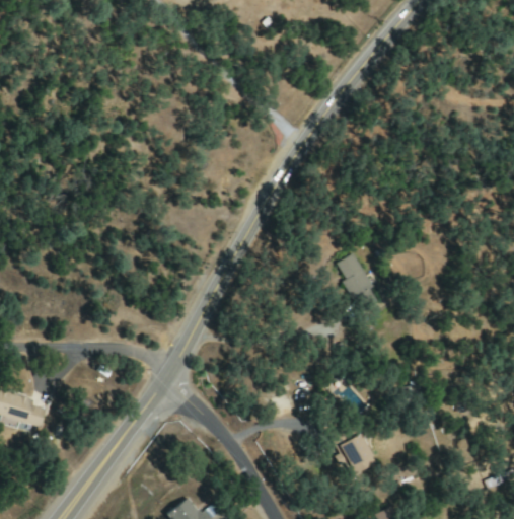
[(337,264),(346,278),(342,281),(361,311),(382,298),(354,252),(337,264)]
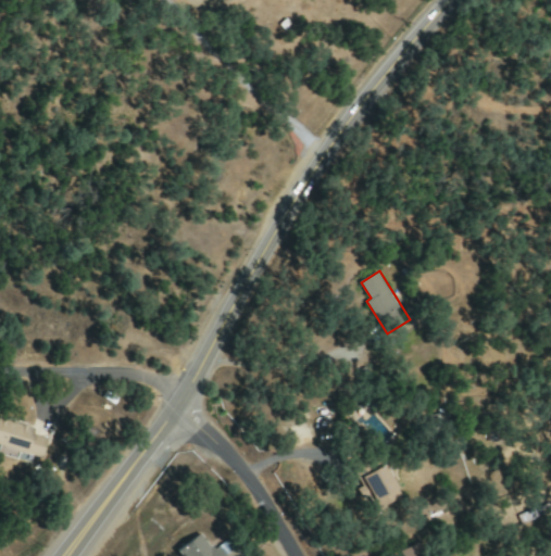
[(46,458),(50,438),(36,434),(37,426),(8,419),(0,453),(20,457),(22,453),(46,458)]
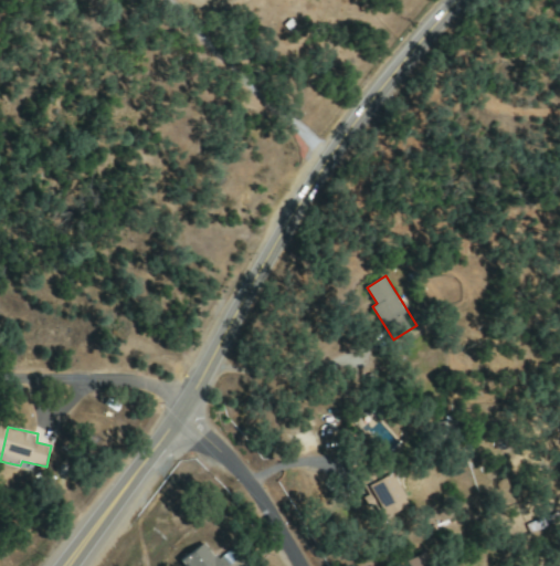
[(368,485),(372,494),(366,498),(370,510),(378,506),(383,519),(409,506),(393,473),(368,485)]
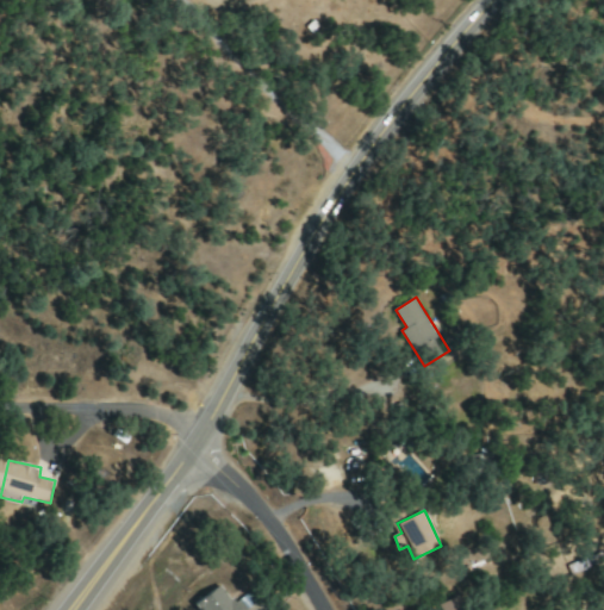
[(198,603),(201,609),(254,609),(247,597),(235,604),(223,586),(198,603)]
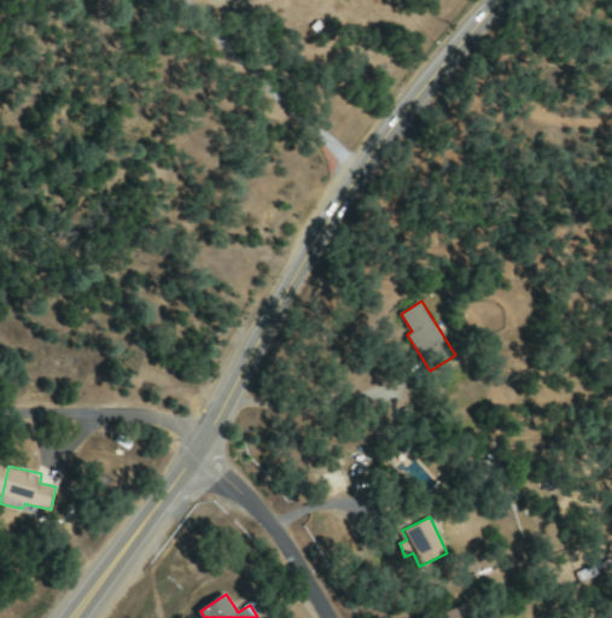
[(447,611),(449,617),(476,617),(468,601),(447,611)]
